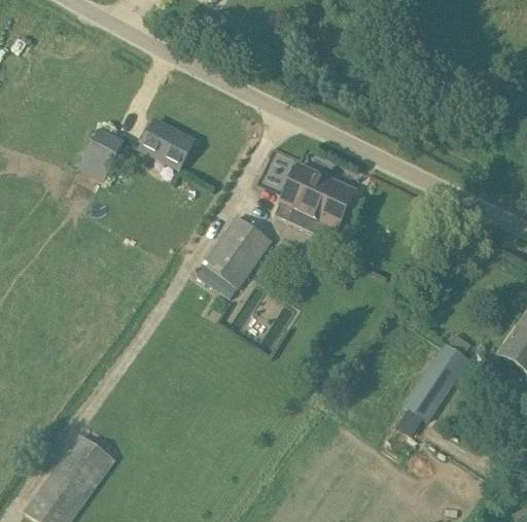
[(140,147),(179,168),(195,139),(155,118),(140,147)]
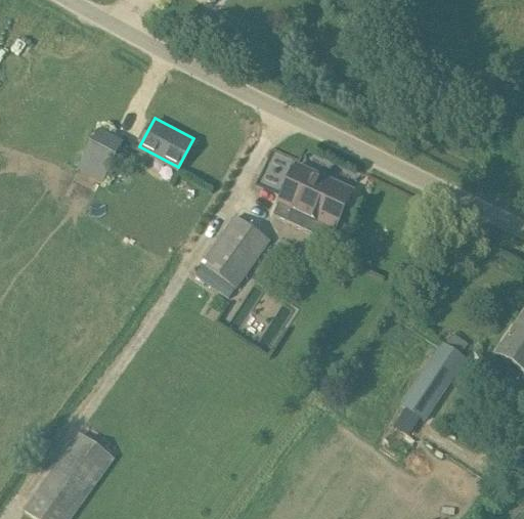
[(11,123),(10,134),(31,136),(32,124),(11,123)]
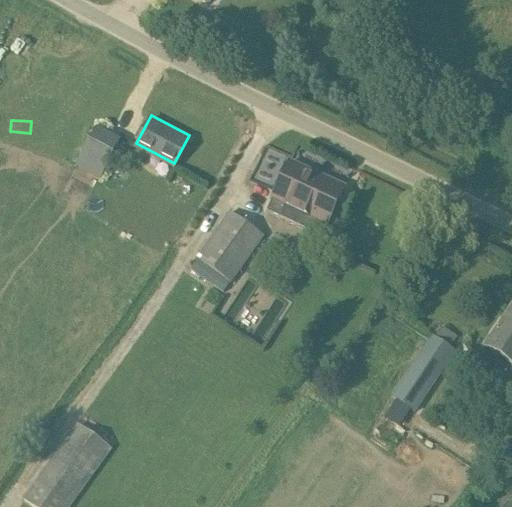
[(89,122),(70,162),(99,176),(118,135),(89,122)]
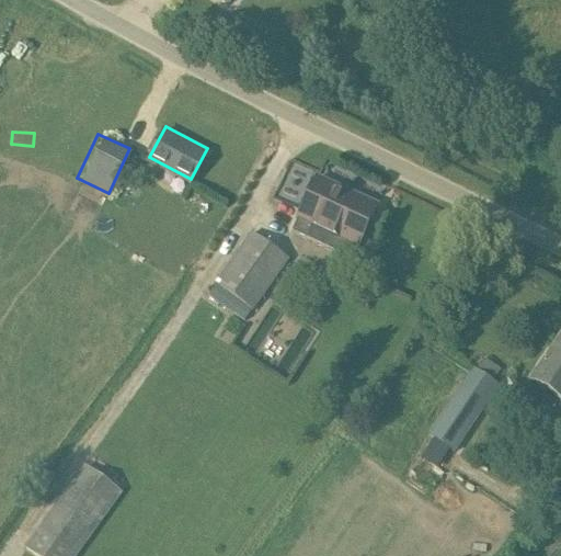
[(293,228),(351,256),(357,244),(358,244),(378,203),(317,174),(297,215),(298,216),(293,228)]
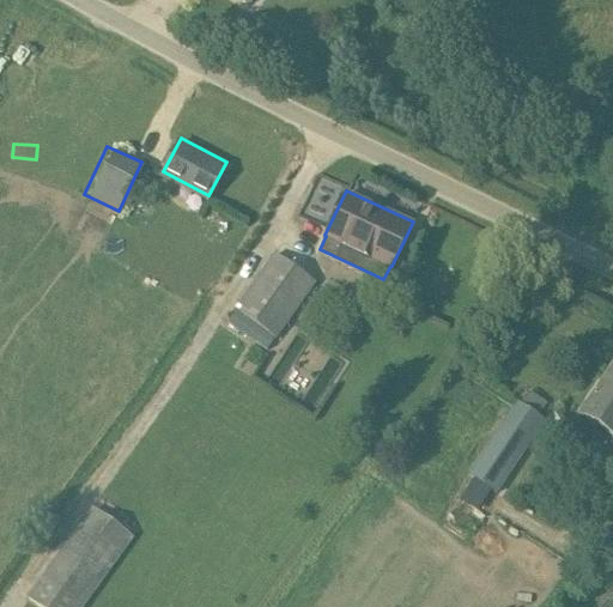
[(275,249),(236,305),(277,335),(317,278),(275,249)]
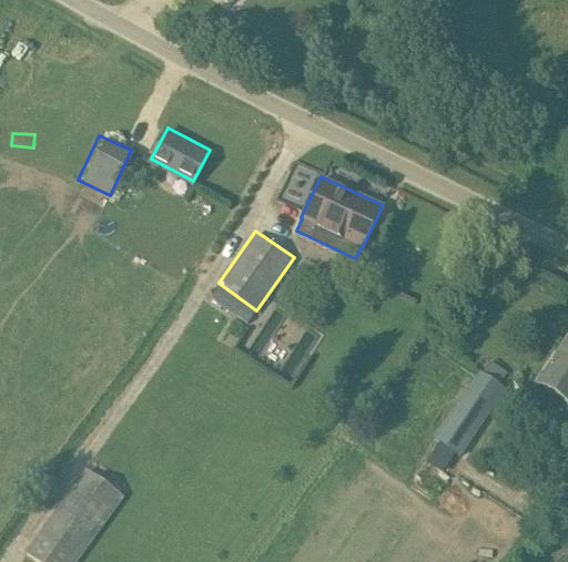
[(567,335),(538,380),(567,400),(567,335)]
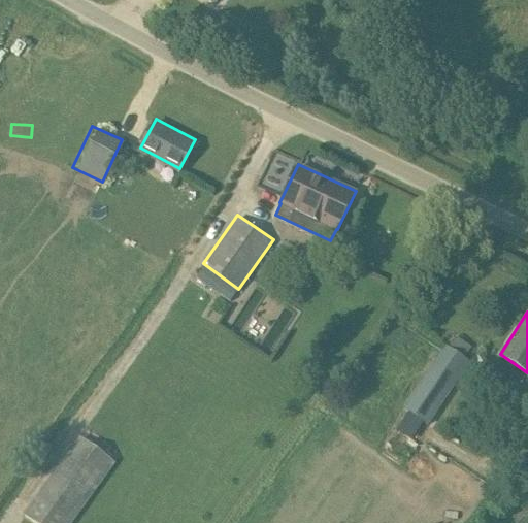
[(404,405),(428,421),(457,378),(432,362),(404,405)]
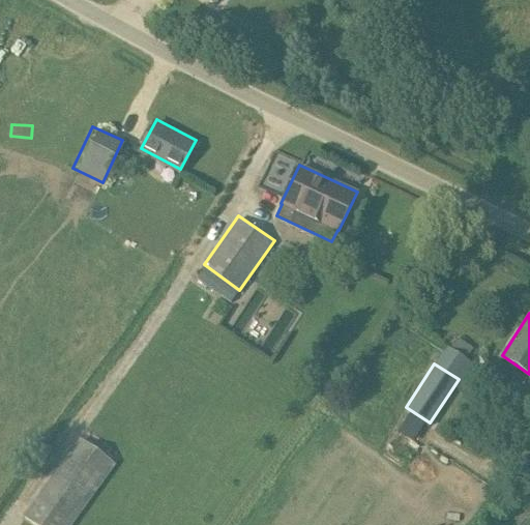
[(68,524),(115,461),(80,436),(25,514),(40,524),(68,524)]
